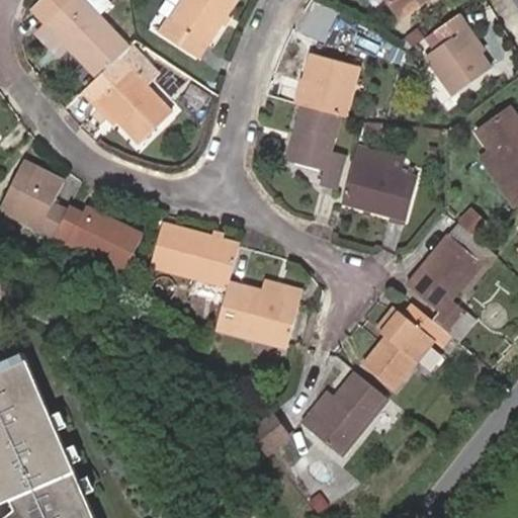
[(98,16),(83,0),(42,0),(33,10),(46,22),(70,49),(97,78),(118,58),(130,48),(98,16)]
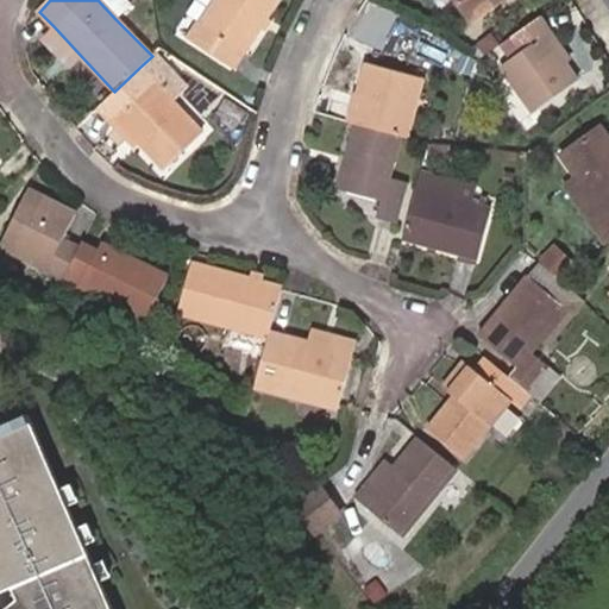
[(131,6),(125,0),(98,0),(115,19),(131,6)]
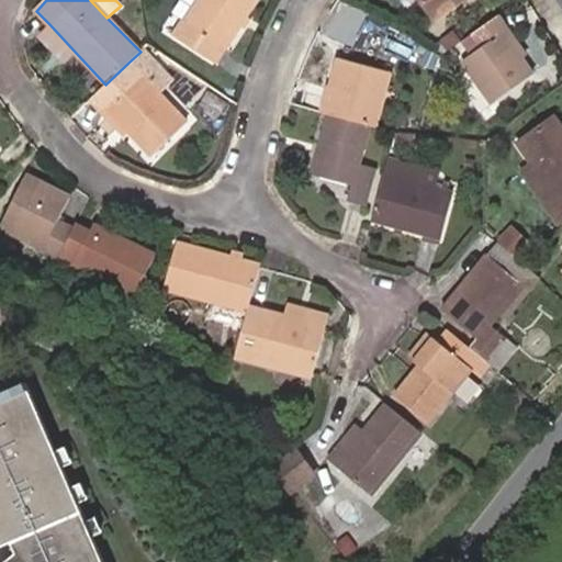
[(182,22),(197,0),(179,0),(169,14),(182,22)]
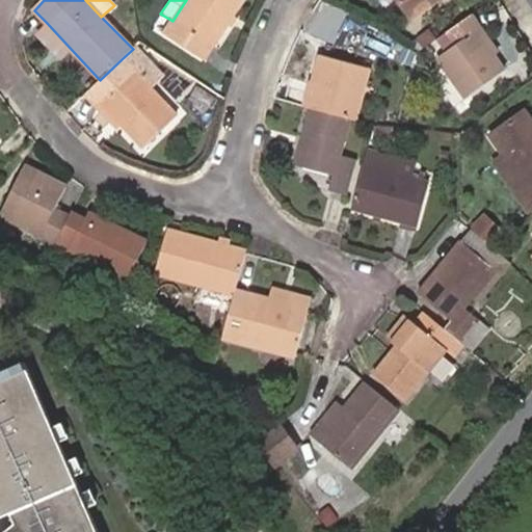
[(205,61),(244,0),(243,0),(186,0),(173,21),(163,35),(205,61)]
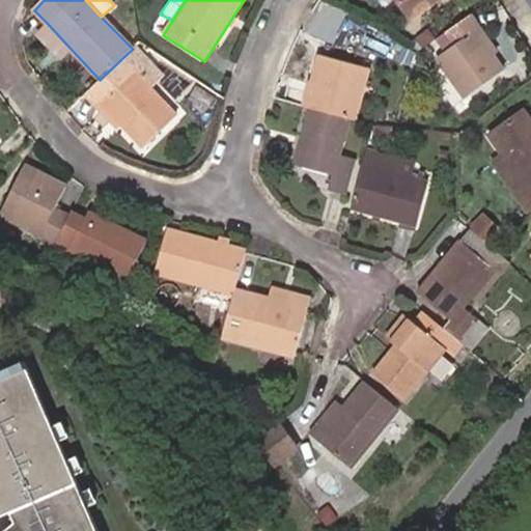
[(440,0),(396,0),(412,21),(440,0)]
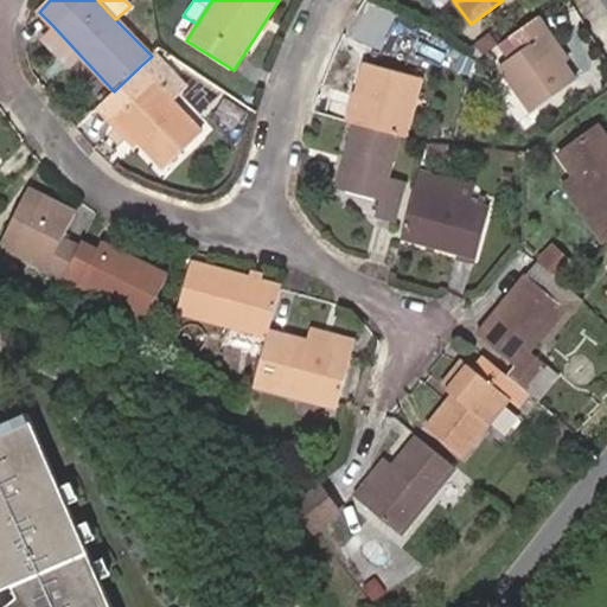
[(563,64),(543,33),(548,31),(537,16),(499,44),(509,57),(498,65),(529,112),(575,80),(563,64)]
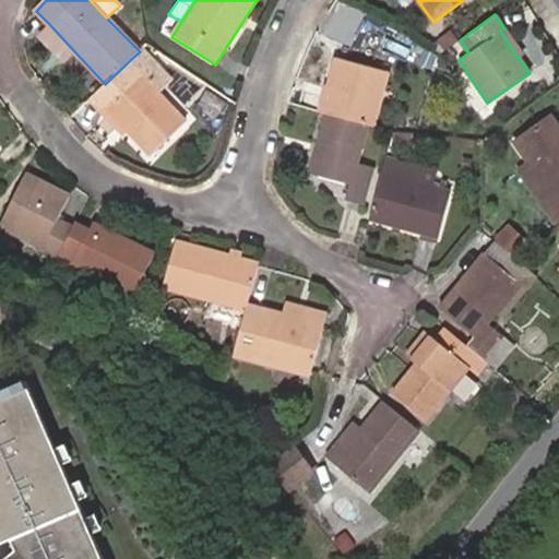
[(75,52),(49,24),(37,35),(64,63),(75,52)]
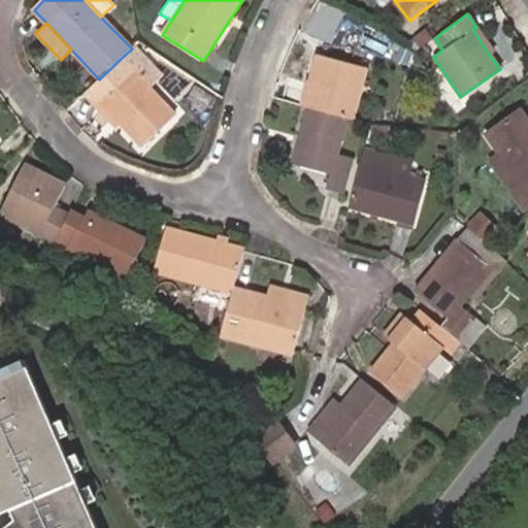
[(494,53),(476,27),(472,29),(490,56),(494,53)]
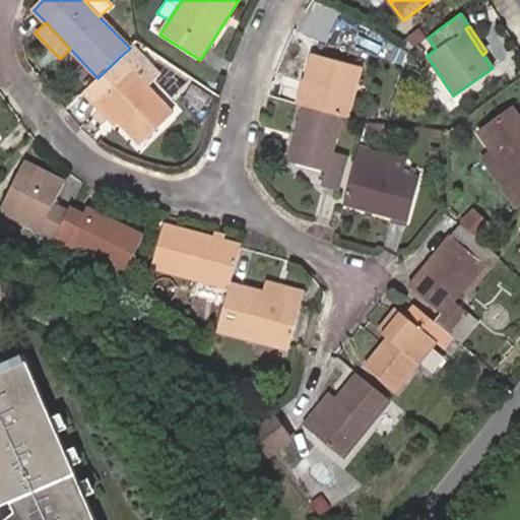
[(160,74),(132,45),(130,48),(119,58),(147,87),(160,74)]
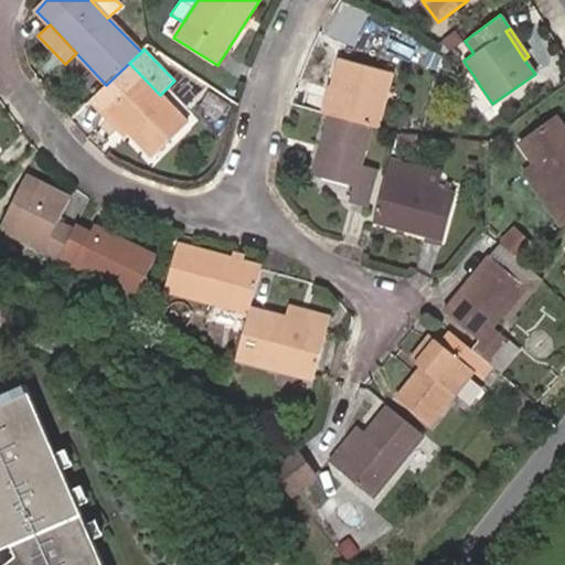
[(379,127),(394,72),(341,57),(333,87),(331,87),(323,113),(331,115),(373,126),(379,127)]
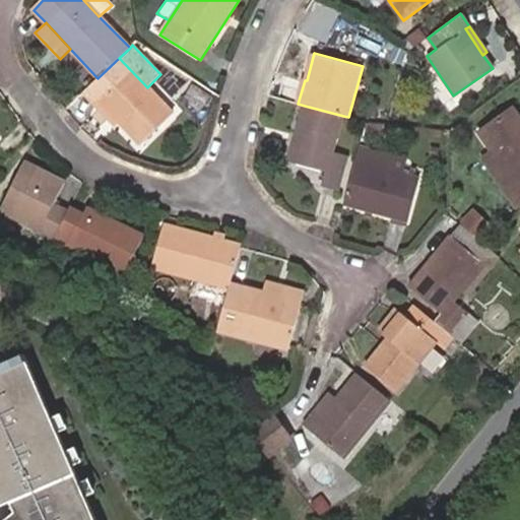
[(147,87),(119,58),(98,78),(86,87),(120,123),(140,144),(173,113),(147,87)]
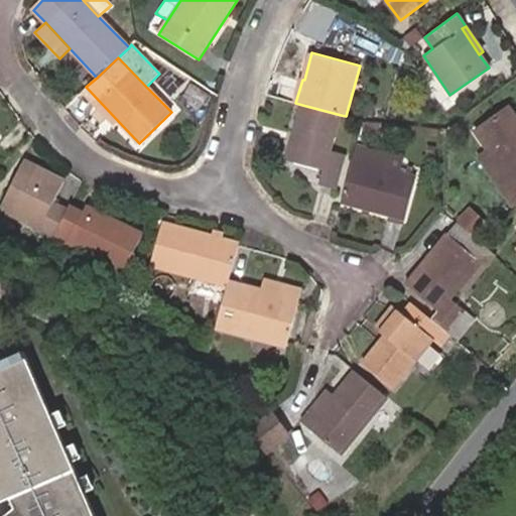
[(119,122),(86,87),(82,91),(115,126),(119,122)]
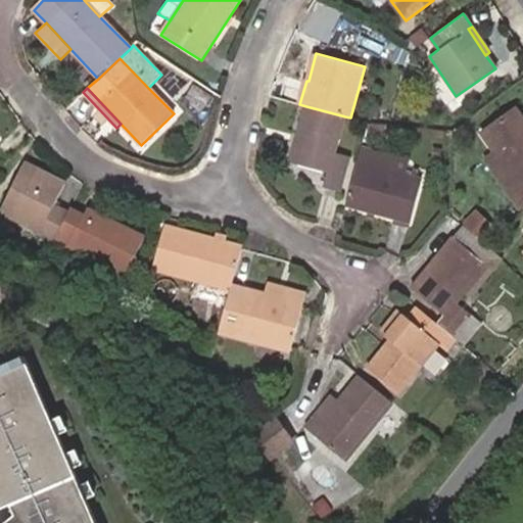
[(349,156),(335,152),(345,116),(306,106),(291,162),(330,173),(326,187),(340,191),(349,156)]
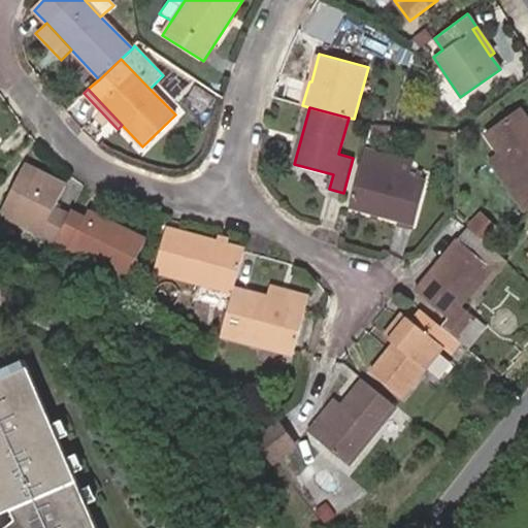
[(527,119),(522,110),(517,113),(527,130),(527,119)]
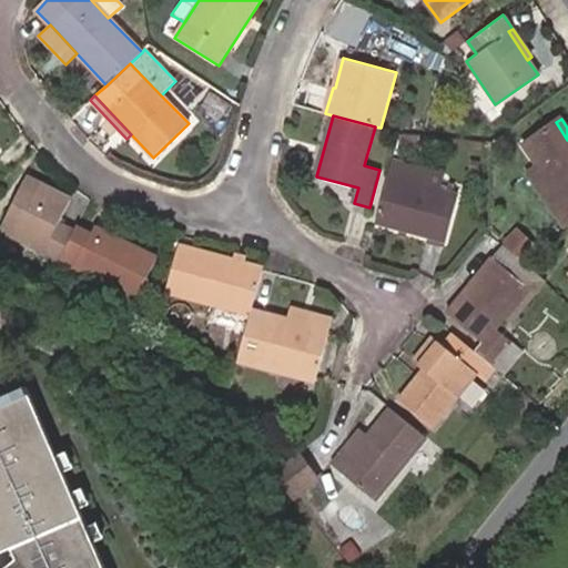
[(567,140),(556,122),(524,144),(539,165),(527,173),(566,227),(567,226),(567,140)]
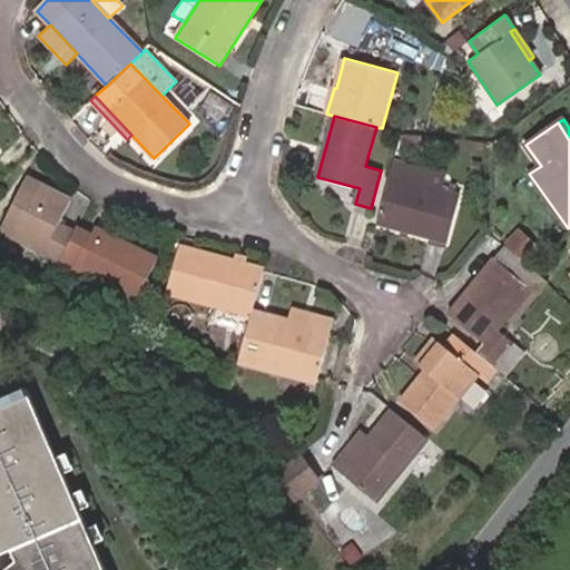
[(419,157),(420,136),(401,134),(399,156),(419,157)]
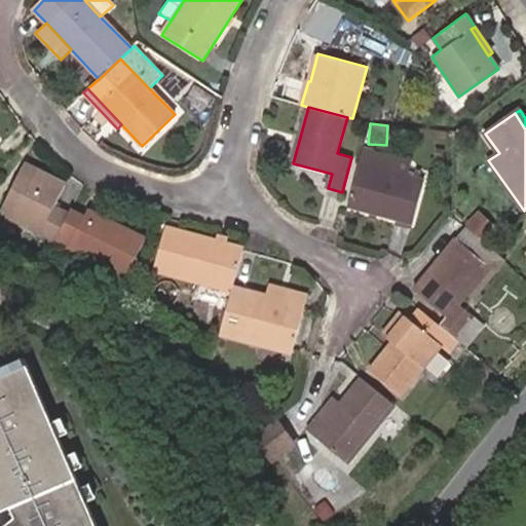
[(413,224),(424,180),(409,176),(413,162),(363,148),(347,207),(413,224)]
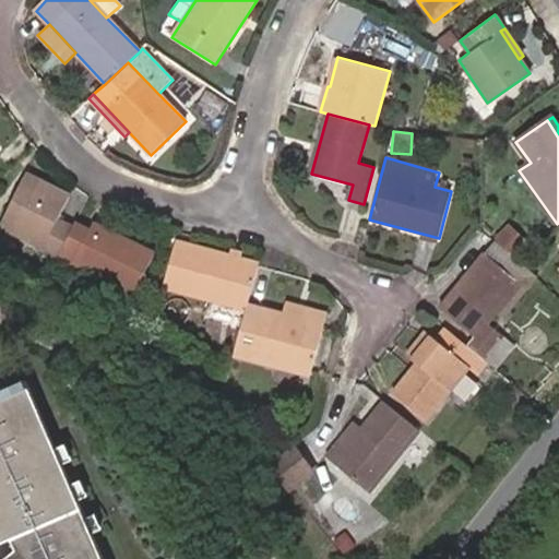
[(0,226),(59,256),(73,227),(58,221),(70,195),(25,174),(0,225),(0,226)]
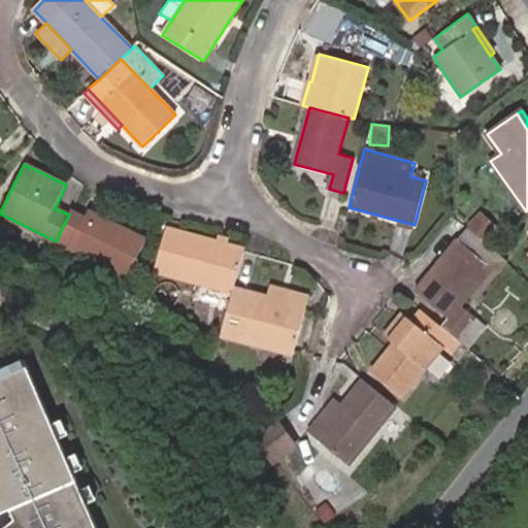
[(124,285),(146,238),(96,213),(93,221),(85,217),(70,210),(69,215),(56,241),(101,264),(97,272),(124,285)]
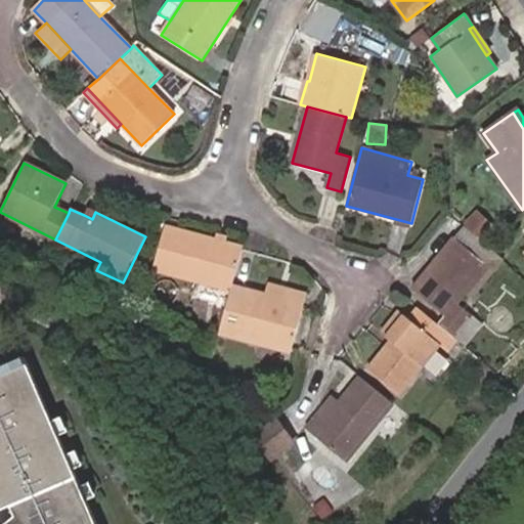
[(92,219),(95,212),(87,209),(84,215),(92,219)]
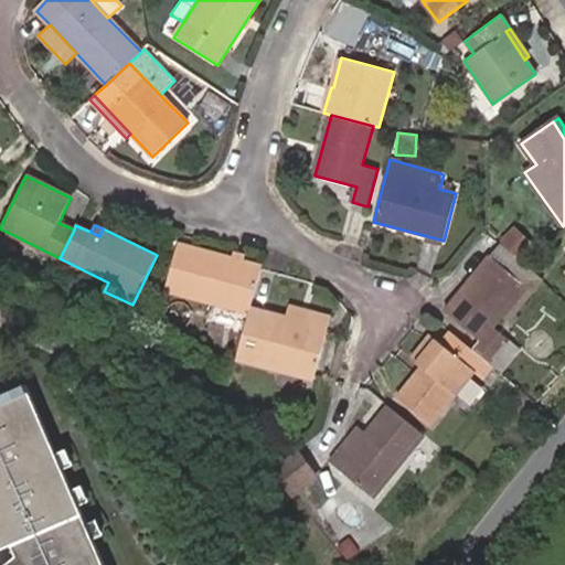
[(531,244),(515,230),(504,243),(519,256),(531,244)]
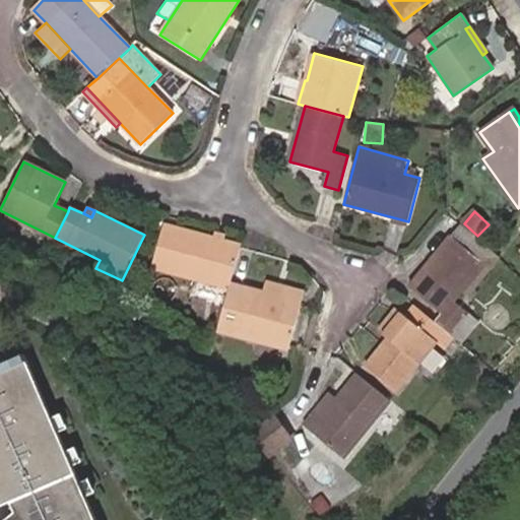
[(240,248),(241,245),(163,225),(150,270),(229,289),(230,285),(240,248)]
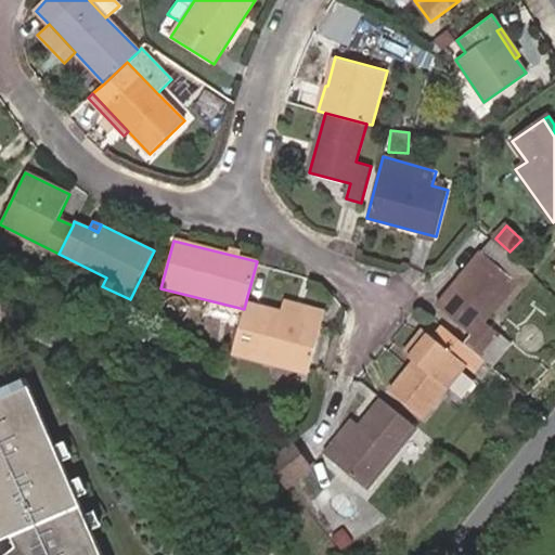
[(495,311),(518,283),(525,287),(533,276),(508,255),(492,241),(481,254),(480,253),(436,307),(472,336),(464,344),(485,360),(504,337),(487,322),(495,311)]
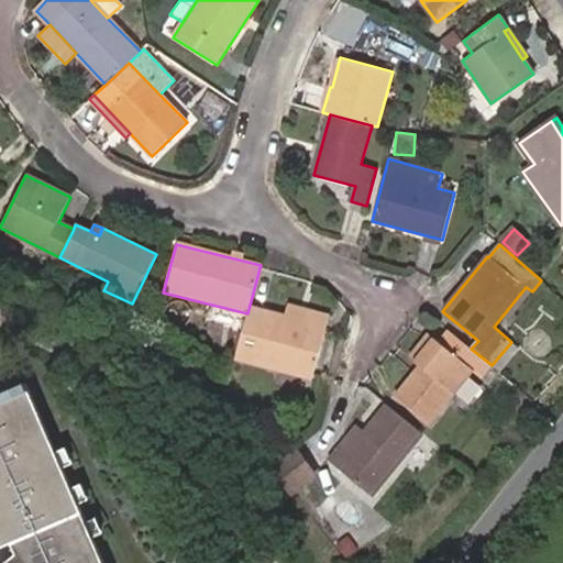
[(508,321),(532,291),(526,287),(503,316),(508,321)]
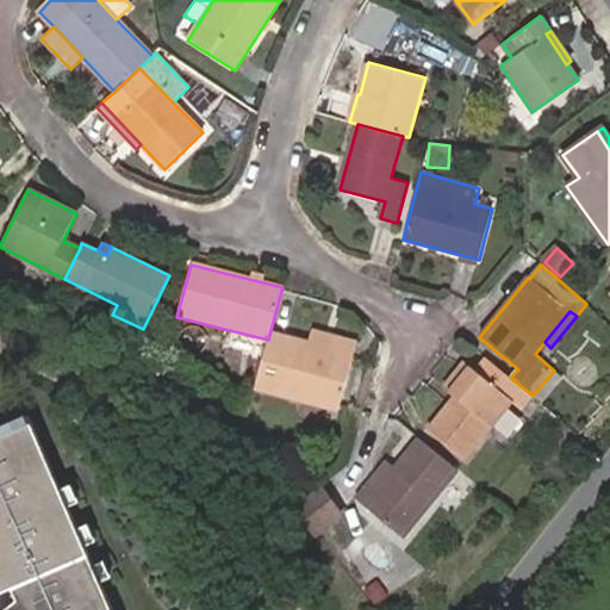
[(358,344),(310,332),(307,344),(354,355),(358,344)]
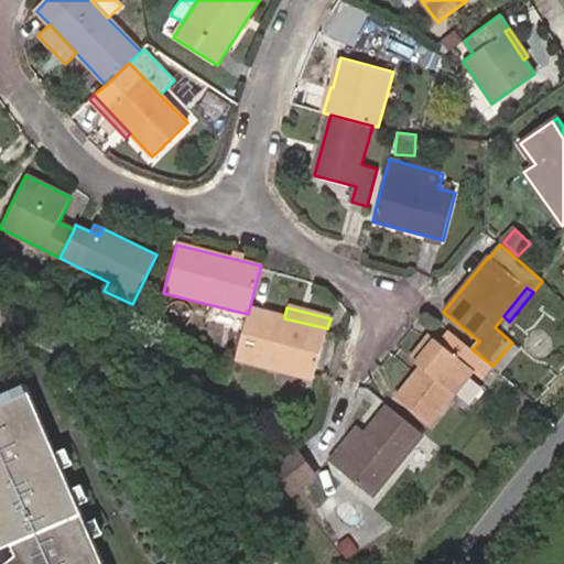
[(313,379),(327,328),(284,318),(249,310),(248,314),(236,359),(313,379)]
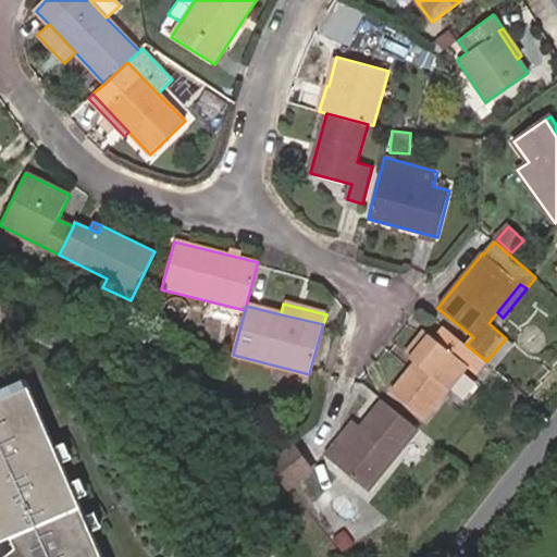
[(425,421),(470,367),(477,373),(486,361),(466,345),(445,327),(435,339),(416,363),(391,394),(425,421)]
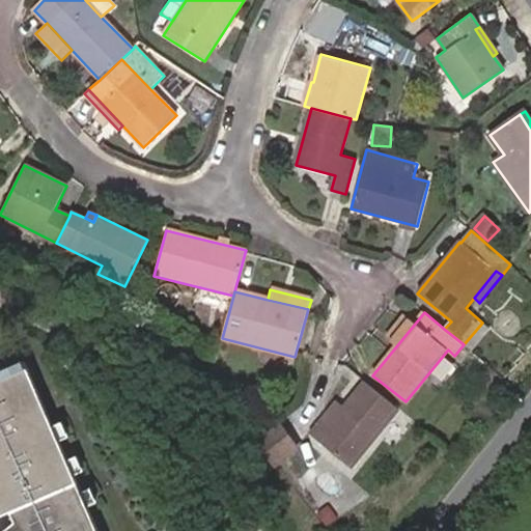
[(396,346),(415,324),(404,315),(386,338),(396,346)]
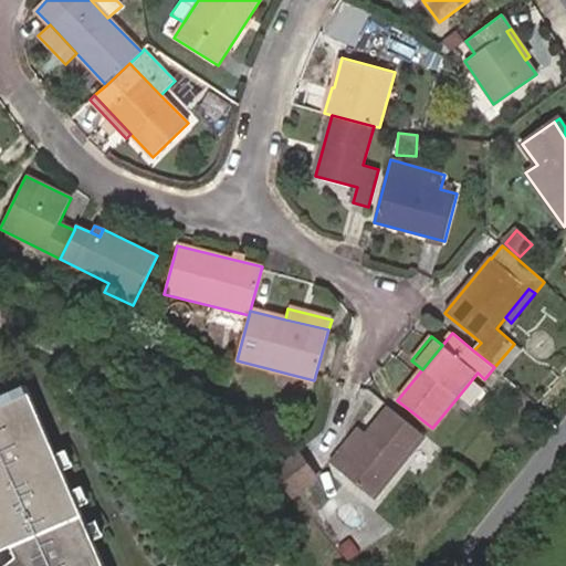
[(503,375),(522,350),(514,344),(494,367),(503,375)]
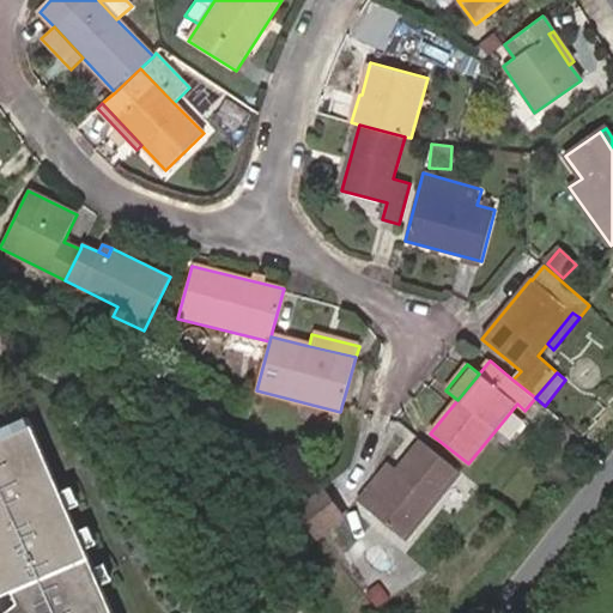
[(0,441),(31,428),(28,418),(0,430),(0,441)]
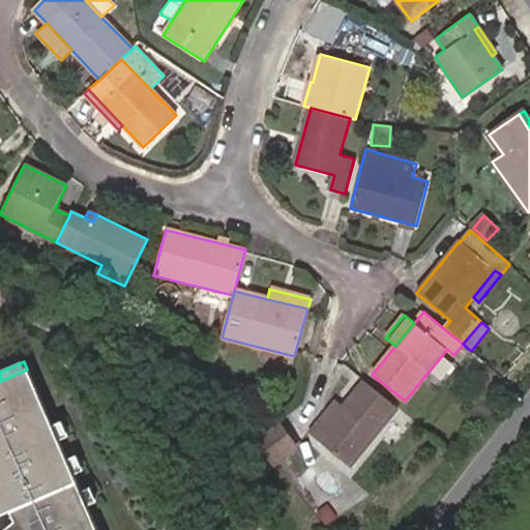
[(97,529),(29,370),(27,370),(0,381),(0,444),(3,449),(0,450),(0,509),(2,514),(12,511),(18,523),(9,529),(97,529)]
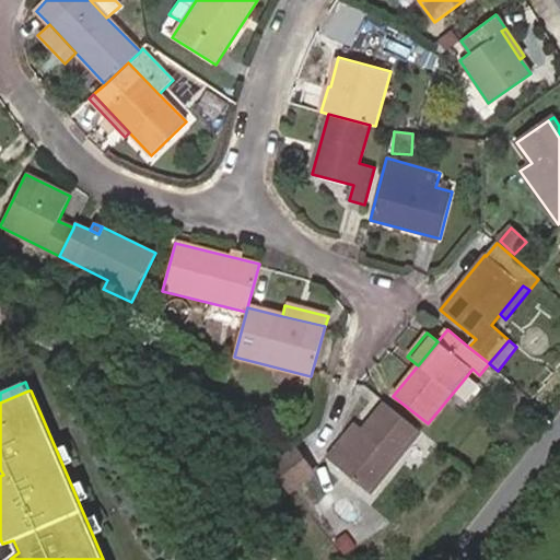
[(373,494),(422,433),(385,403),(363,430),(335,465),(373,494)]
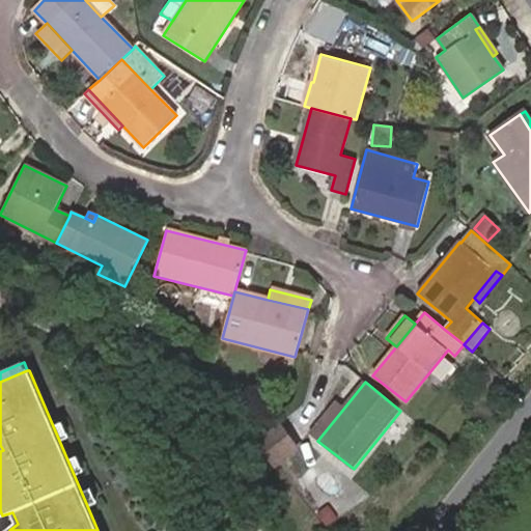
[(317,441),(344,408),(338,401),(311,435),(317,441)]
